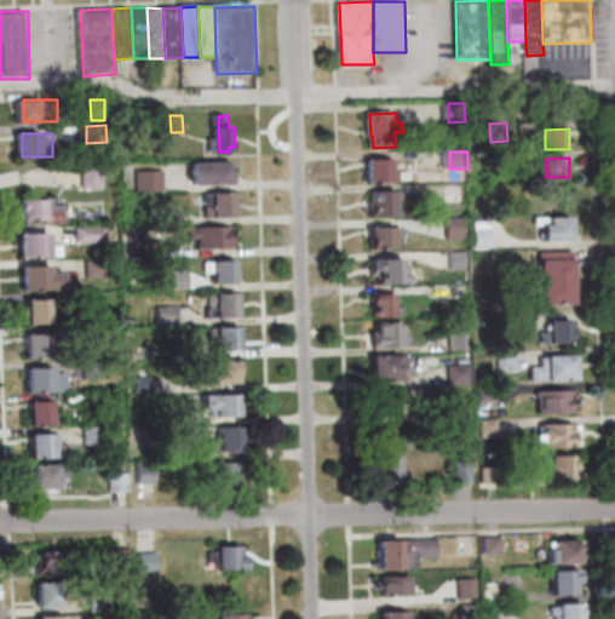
[(85,159),(109,160),(109,188),(85,188),(85,159)]
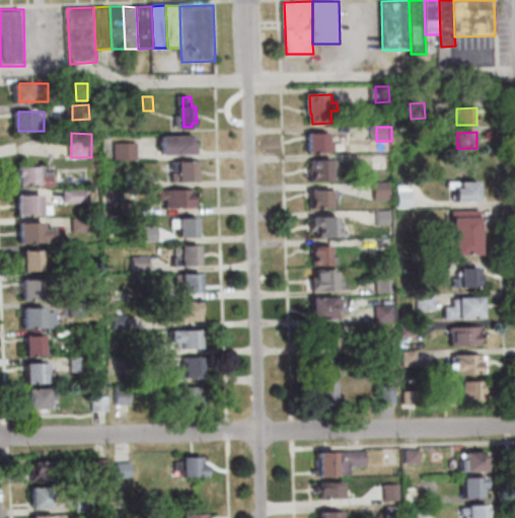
[(306,133),(334,133),(334,154),(306,153),(306,133)]
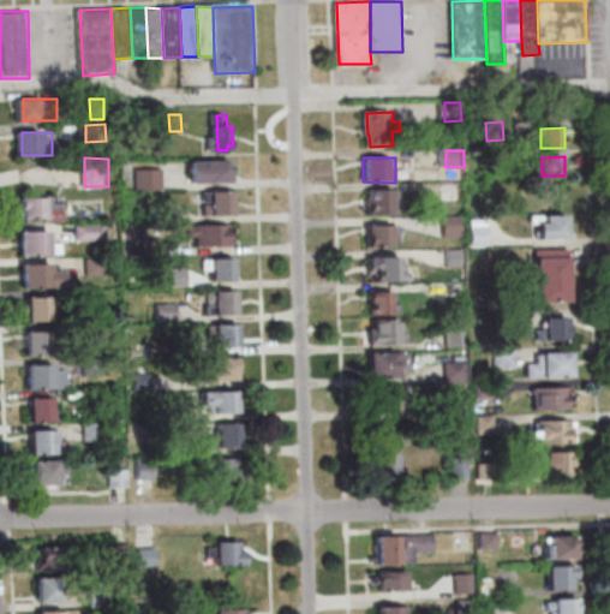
[(195,161),(240,161),(240,183),(195,183),(195,161)]
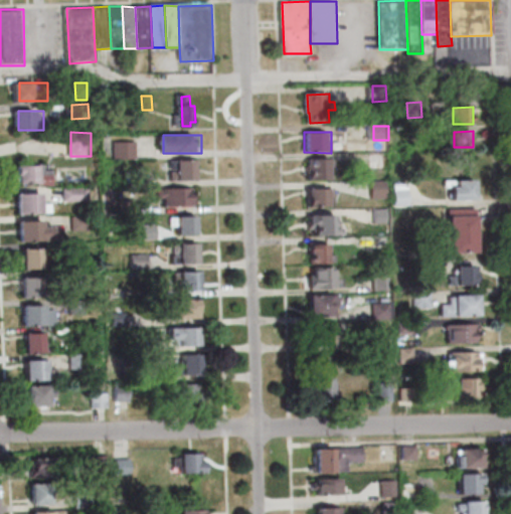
[(118,158),(118,141),(141,141),(141,158),(118,158)]
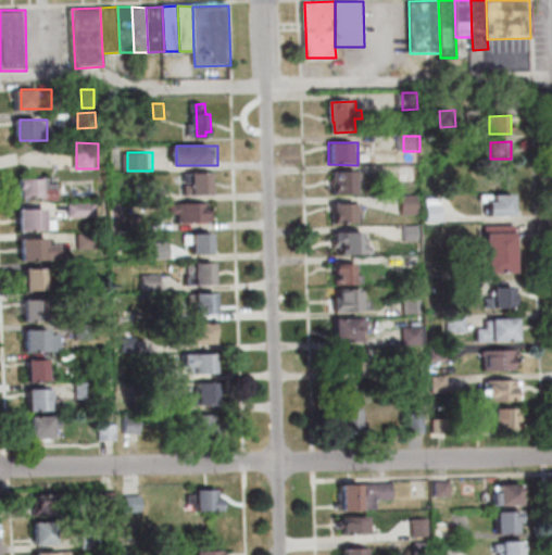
[(400,165),(417,165),(417,183),(400,183),(400,165)]
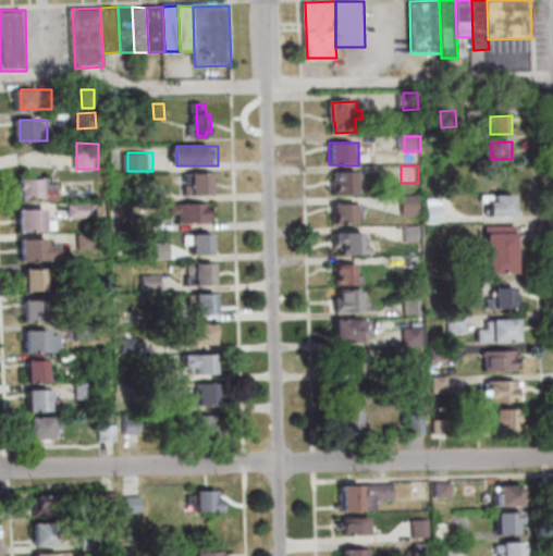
[(332,172),(356,172),(356,195),(332,195),(332,172)]
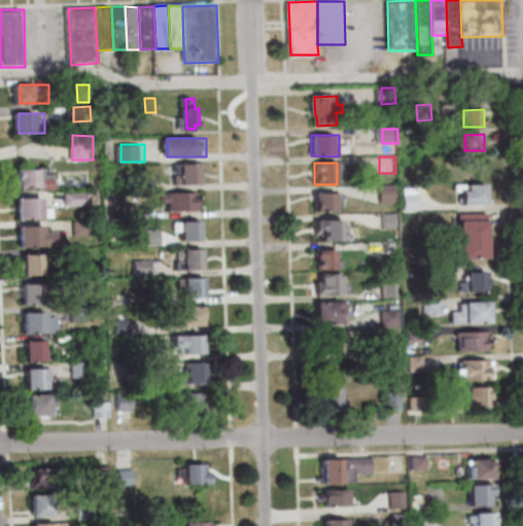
[(206,164),(206,184),(181,184),(180,164),(206,164)]
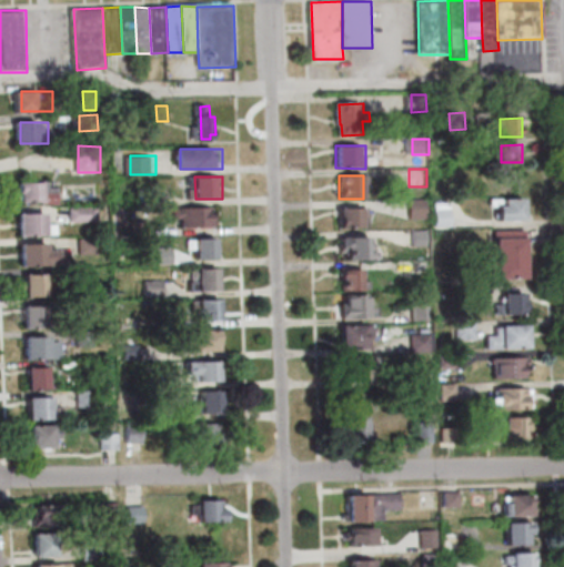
[(21,182),(48,180),(50,200),(23,202),(21,182)]
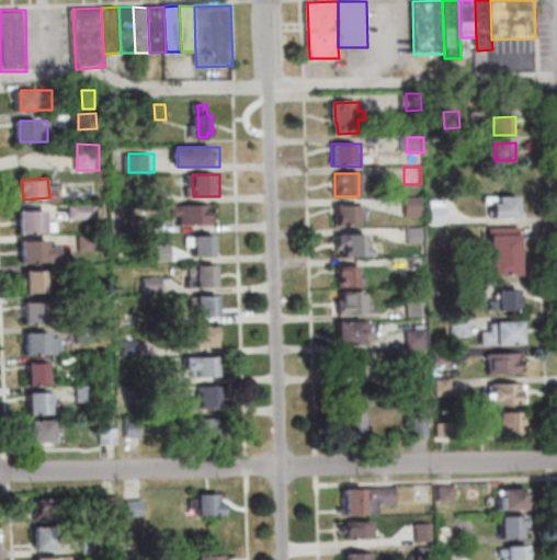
[(157,187),(158,204),(145,205),(144,187),(157,187)]
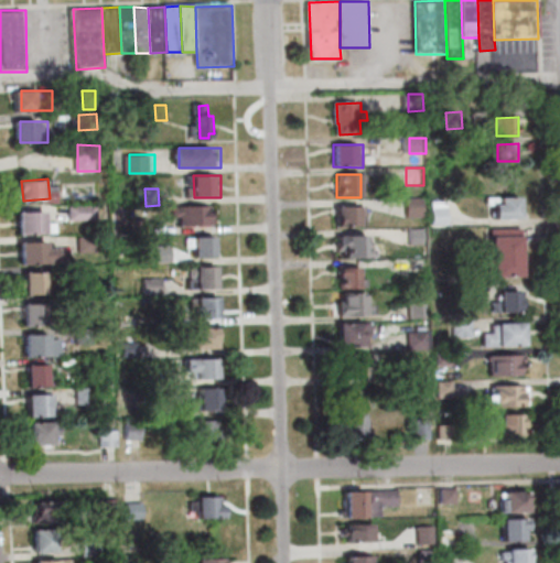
[(491,195),(521,195),(521,219),(491,219),(491,195)]
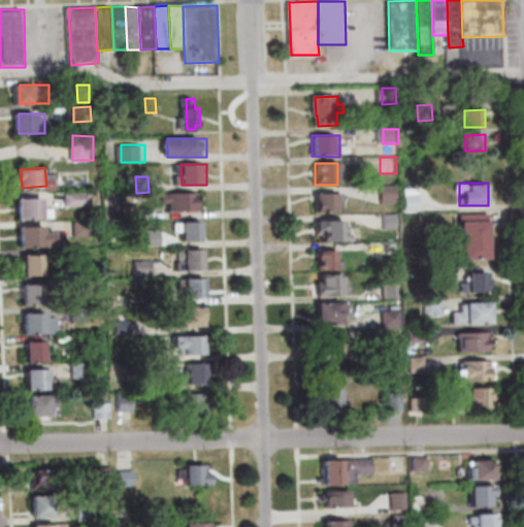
[(379,185),(398,184),(398,201),(379,202),(379,185)]
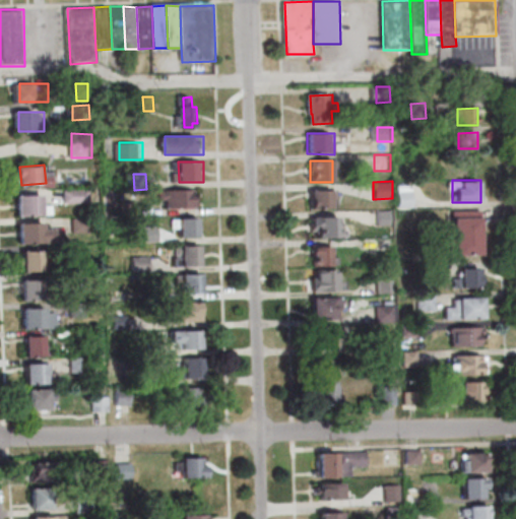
[(402,185),(414,185),(415,206),(403,207),(402,185)]
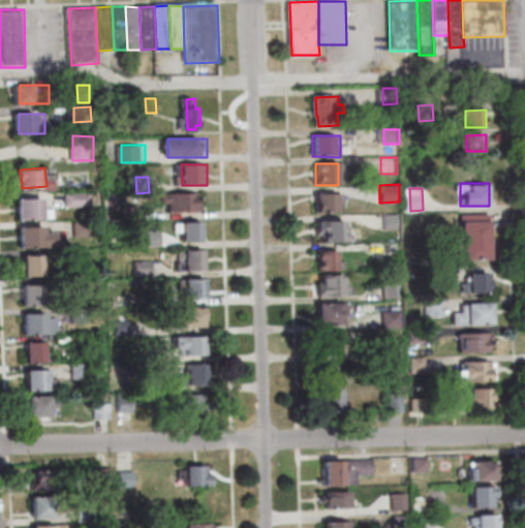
[(93,192),(94,206),(68,207),(67,193),(93,192)]
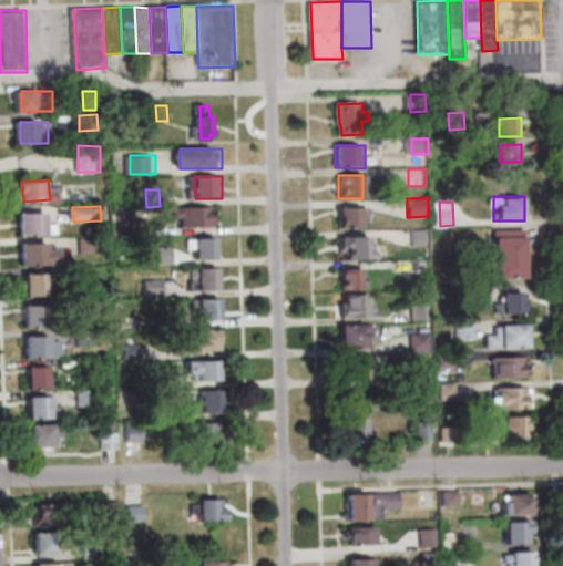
[(182,207),(221,206),(221,226),(183,227),(182,207)]
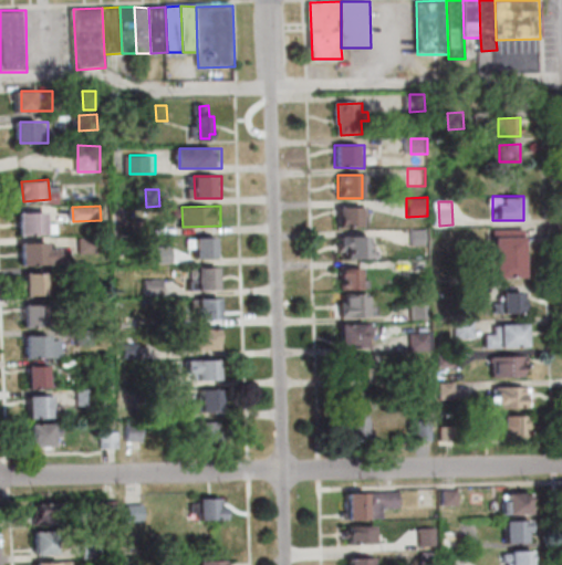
[(336,208),(362,207),(363,229),(337,230),(336,208)]
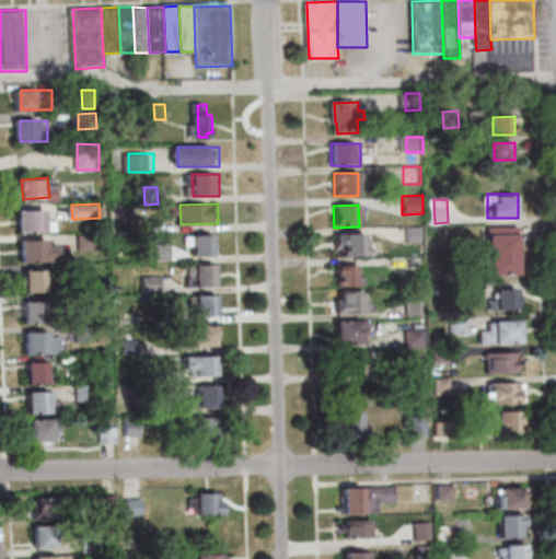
[(22,209),(51,208),(53,231),(23,232),(22,209)]
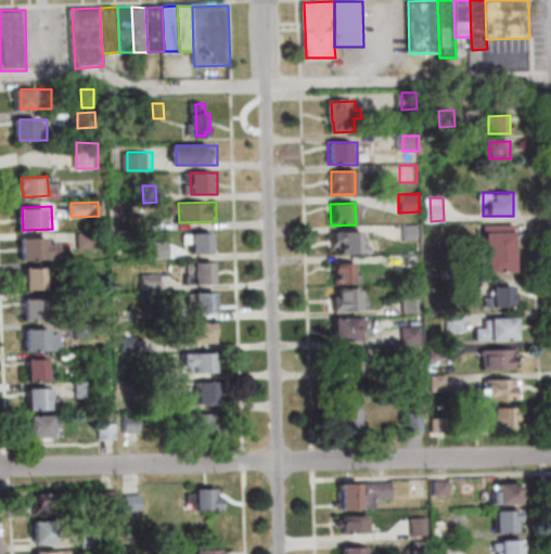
[(149,216),(150,231),(132,231),(132,217),(149,216)]
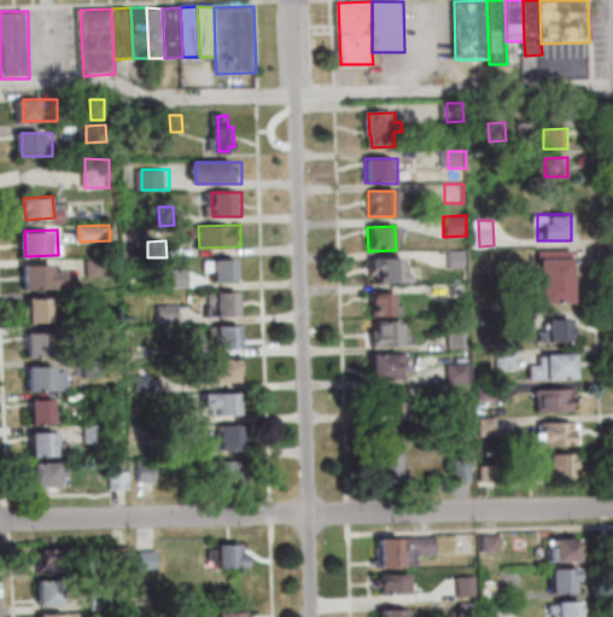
[(449,252),(468,251),(468,267),(449,267),(449,252)]
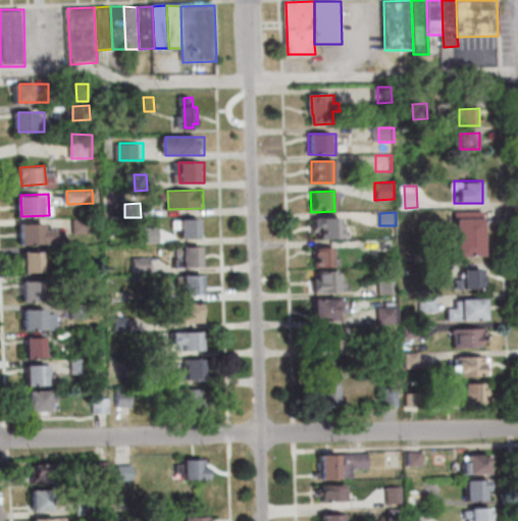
[(482,216),(482,256),(453,256),(453,216),(482,216)]
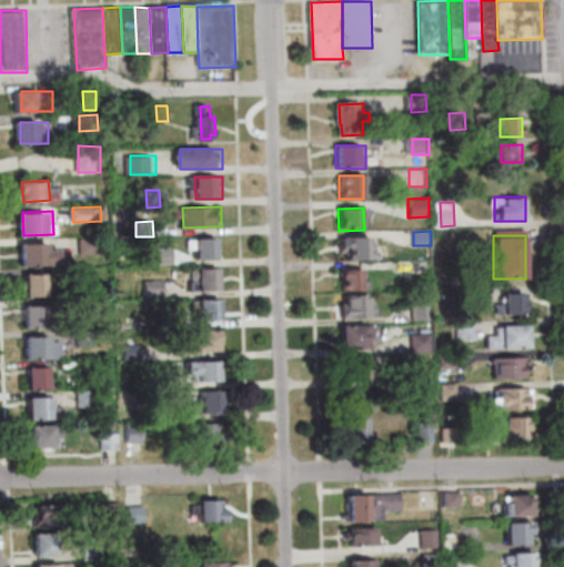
[(345,238),(371,236),(371,259),(345,259),(345,238)]
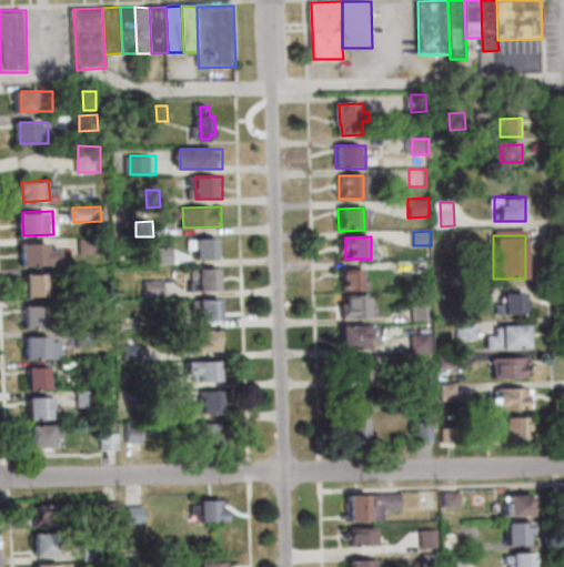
[(224,238),(224,257),(197,257),(197,238),(224,238)]
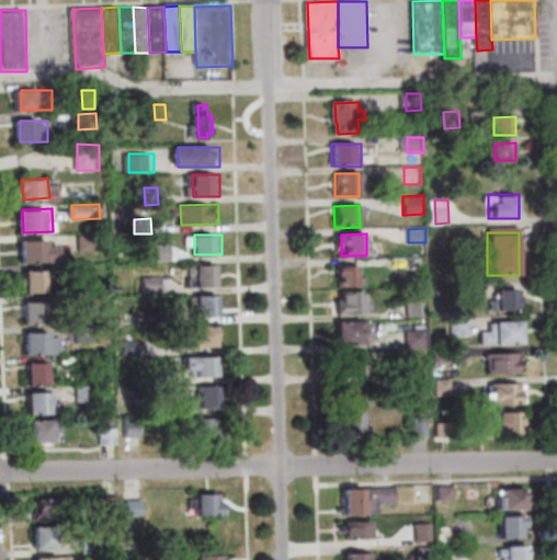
[(82,237),(99,236),(99,250),(83,251),(82,237)]
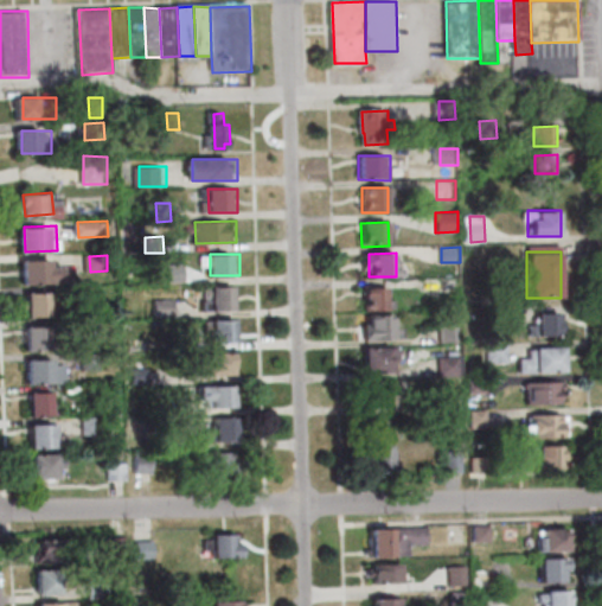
[(29,261),(68,261),(68,282),(29,282),(29,261)]
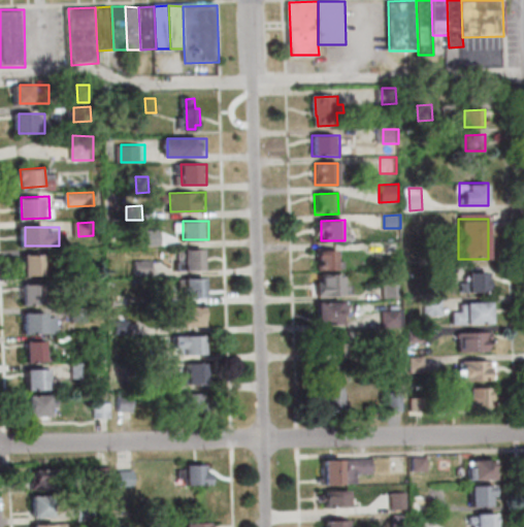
[(151,246),(150,233),(164,232),(165,245),(151,246)]
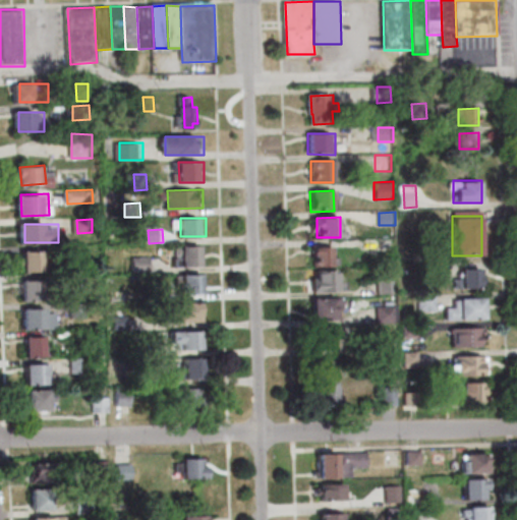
[(378,238),(395,237),(395,250),(378,251),(378,238)]
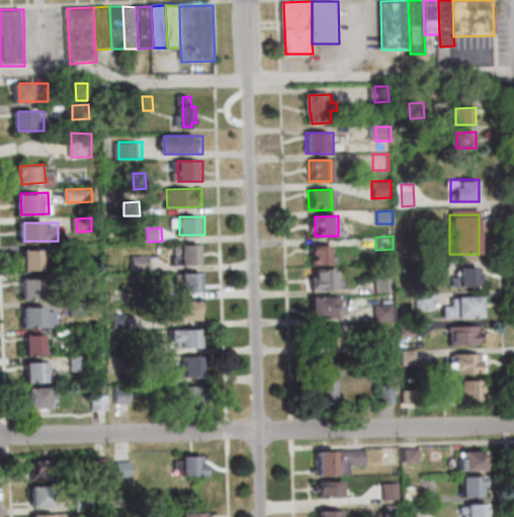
[(73,246),(84,245),(85,258),(74,258),(73,246)]
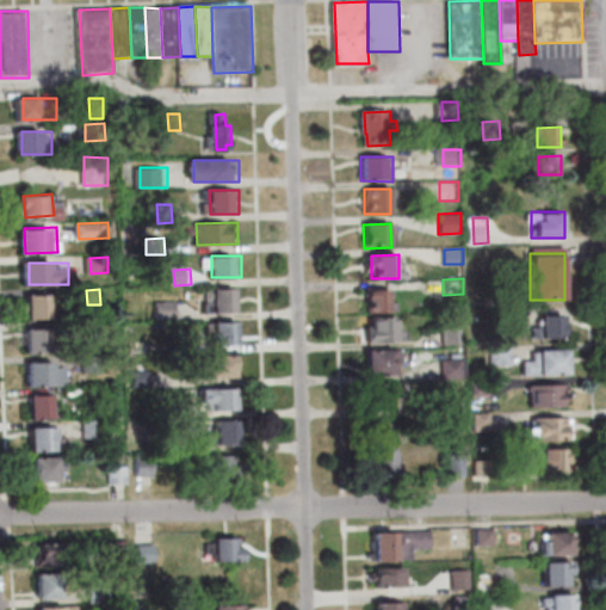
[(209,290),(243,290),(243,313),(209,313),(209,290)]
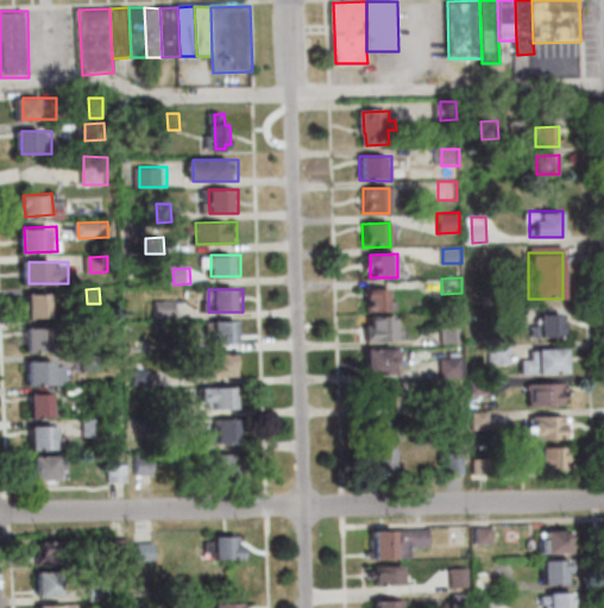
[(362,292),(387,290),(387,311),(363,311),(362,292)]
